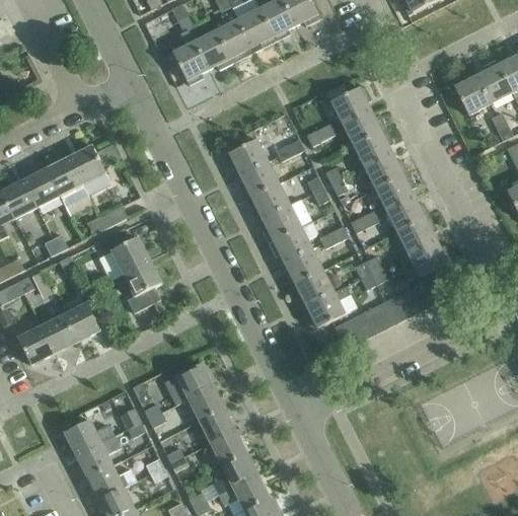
[(145,0),(150,10),(162,4),(160,0),(145,0)]
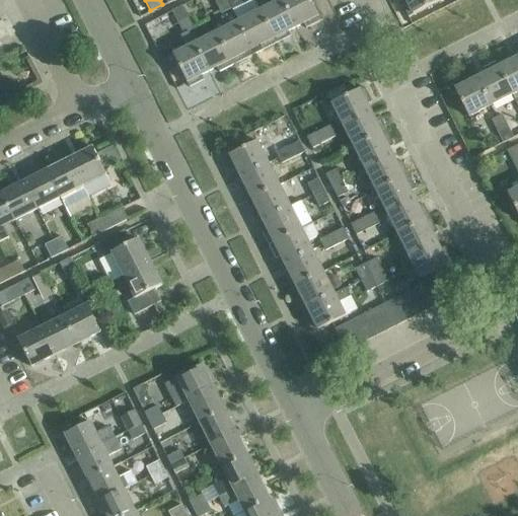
[(214,0),(220,12),(231,6),(227,0),(214,0)]
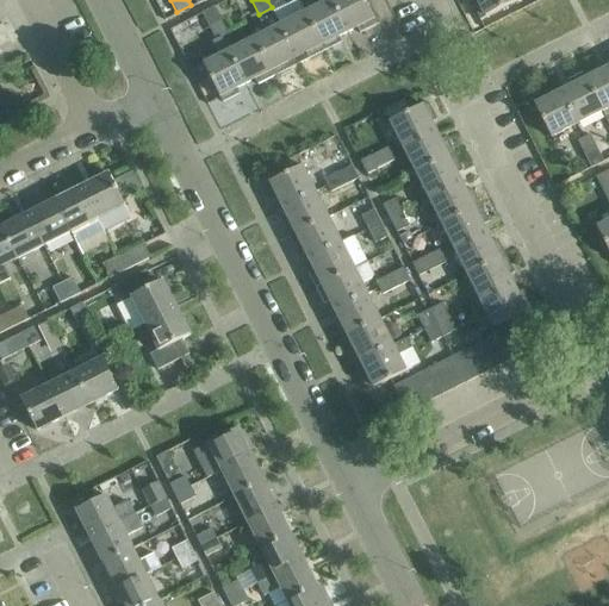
[(324,48),(305,11),(299,0),(287,0),(272,8),(279,23),(296,56),(304,51),(308,57),(324,48)]
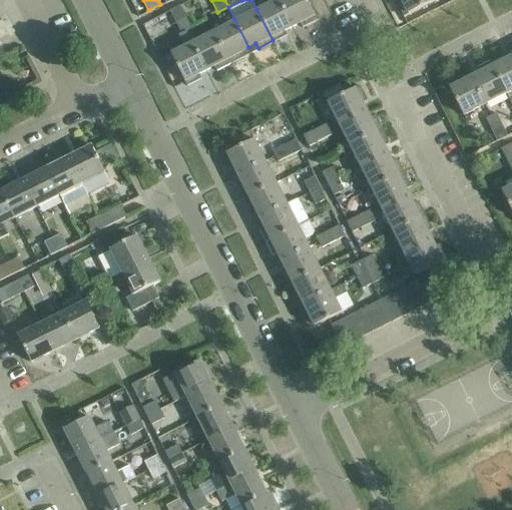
[(274,0),(257,9),(273,40),(287,33),(284,29),(292,25),(279,0),(274,0)]
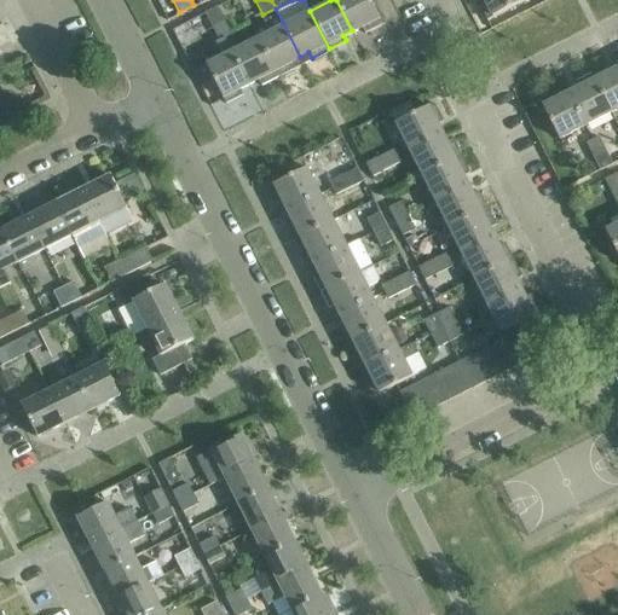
[(336,0),(352,30),(361,25),(364,32),(381,22),(370,0),(336,0)]
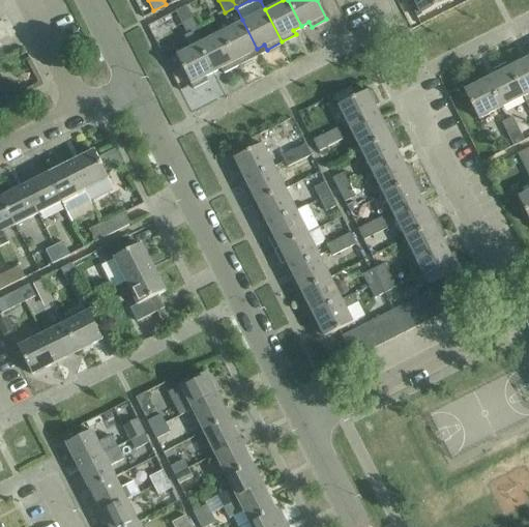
[(408,0),(416,16),(446,0),(408,0)]
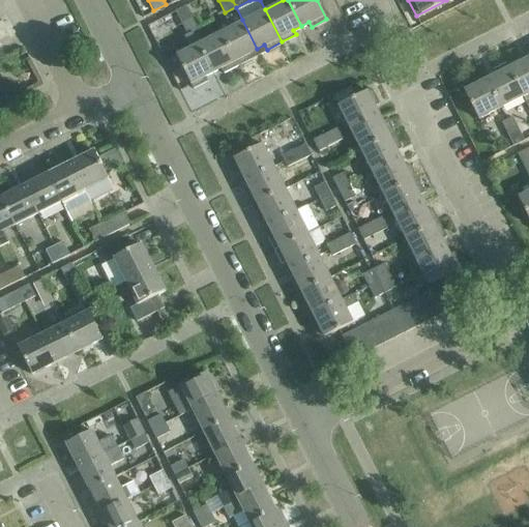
[(174,9),(180,21),(192,16),(185,4),(174,9)]
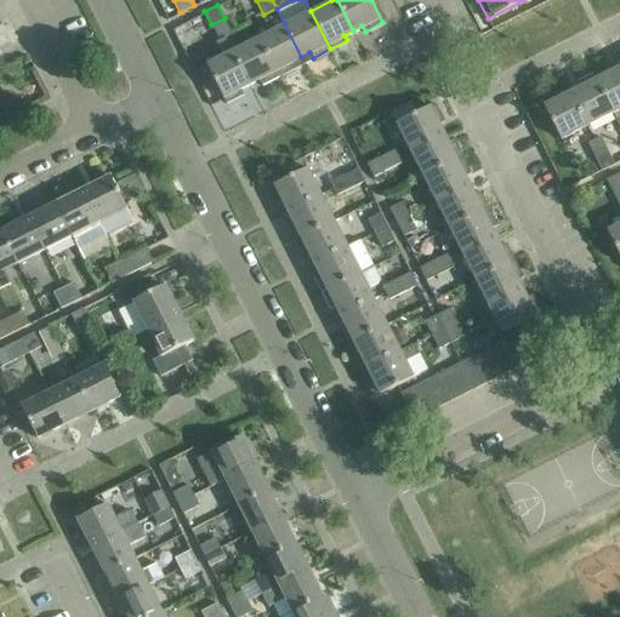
[(225,18),(211,24),(219,39),(231,33),(225,18)]
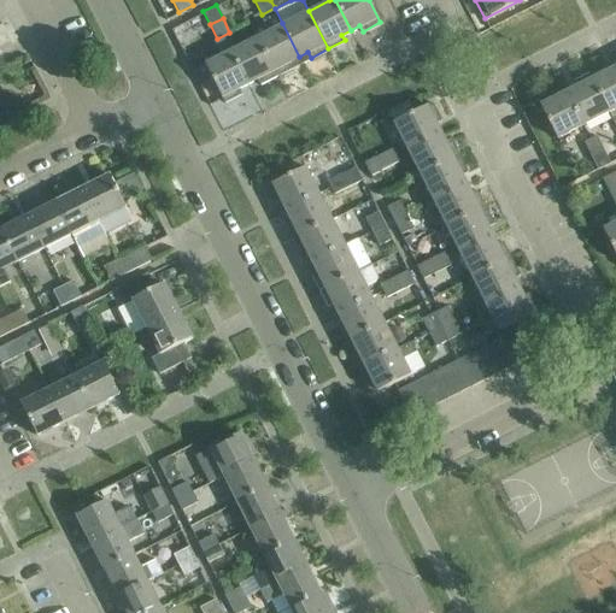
[(282,23),(257,36),(276,75),(293,66),(291,60),(299,57),(282,23)]
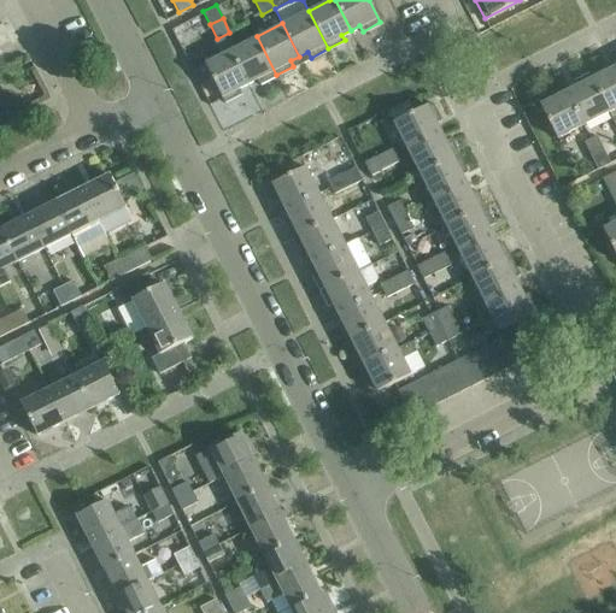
[(257,36),(230,49),(247,82),(257,78),(259,83),(276,75),(257,36)]
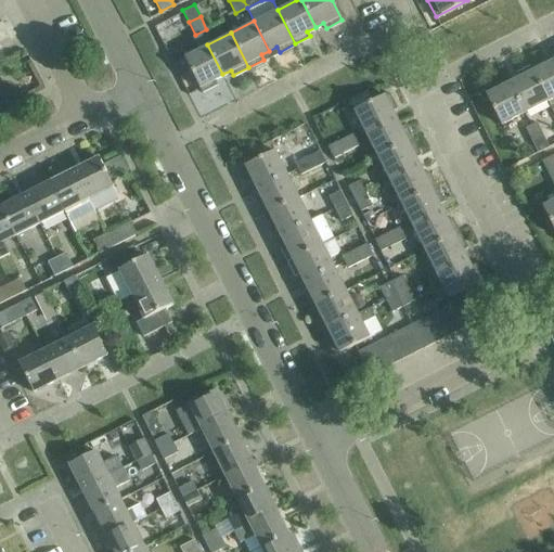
[(222,74),(207,45),(184,56),(202,91),(217,84),(215,78),(222,74)]
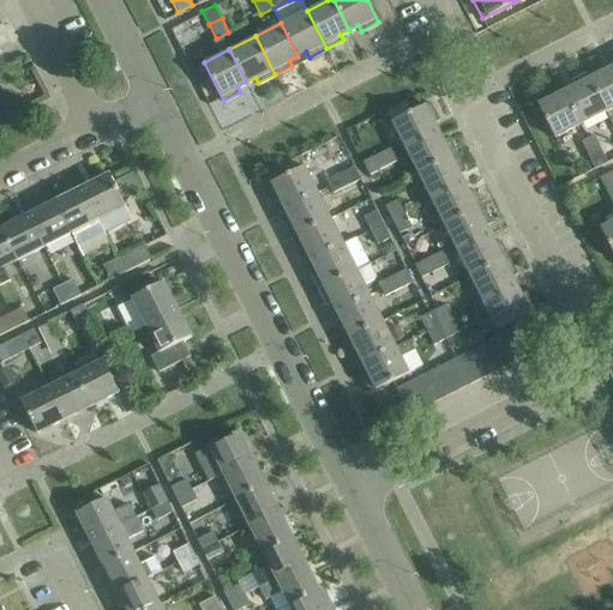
[(606,110),(612,106),(612,65),(606,68),(602,64),(587,72),(606,110)]
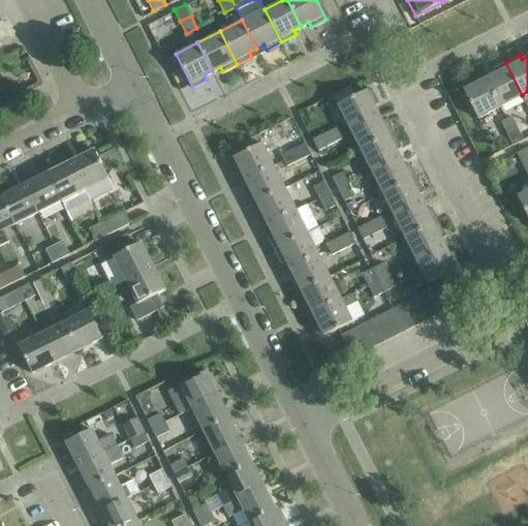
[(493,73),(485,78),(499,105),(522,95),(505,62),(491,69),(493,73)]
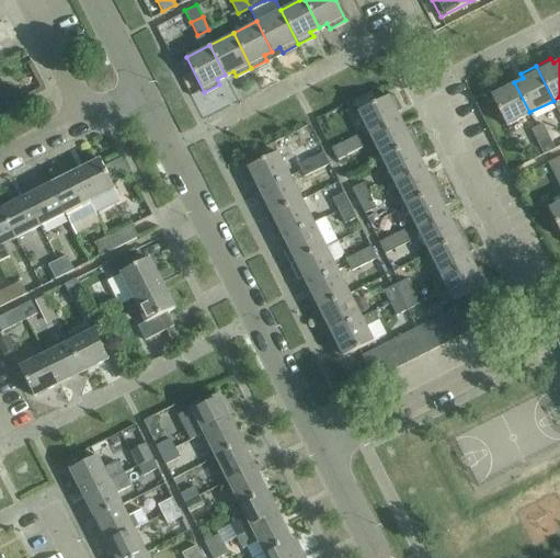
[(529,112),(514,82),(506,87),(504,81),(488,90),(505,124),(529,112)]
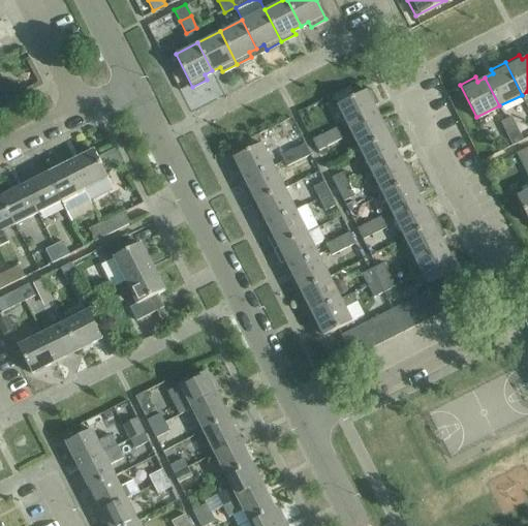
[(337,103),(349,126),(377,113),(373,104),(378,102),(370,87),(337,103)]
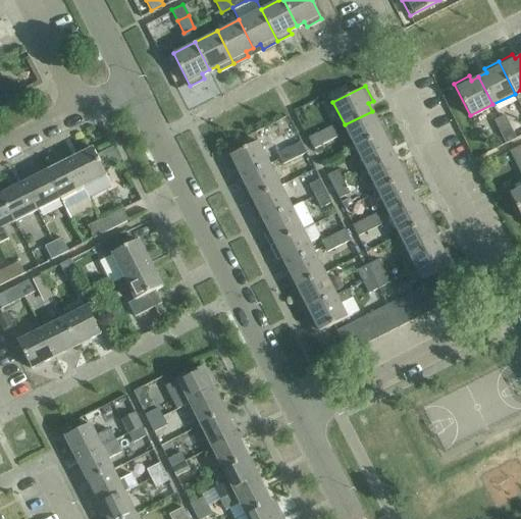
[(345,124),(355,147),(387,131),(380,116),(375,118),(372,111),(345,124)]
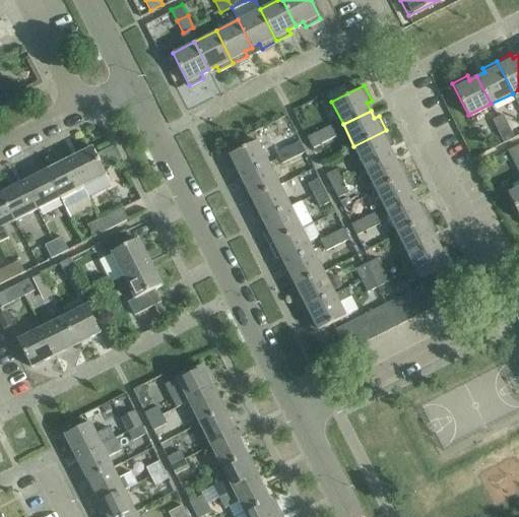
[(492,119),(497,130),(508,125),(502,113),(492,119)]
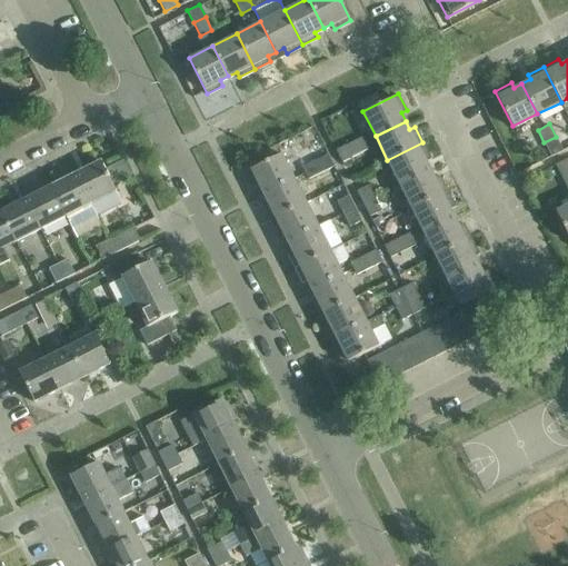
[(360,136),(348,142),(354,155),(367,148),(360,136)]
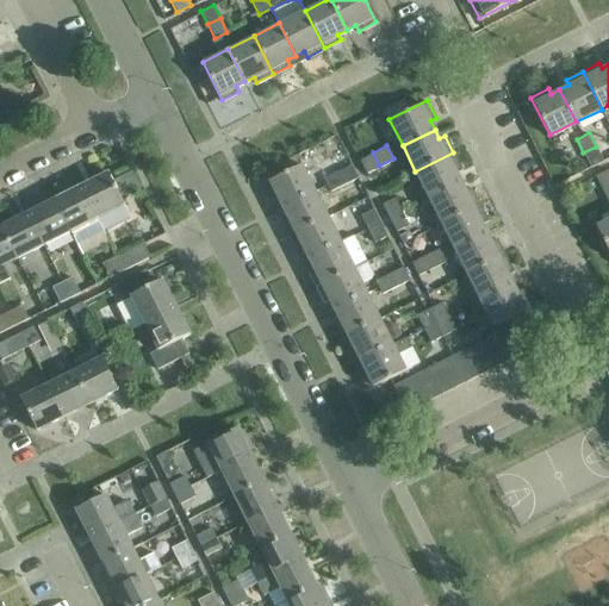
[(596,147),(583,152),(590,166),(602,160),(596,147)]
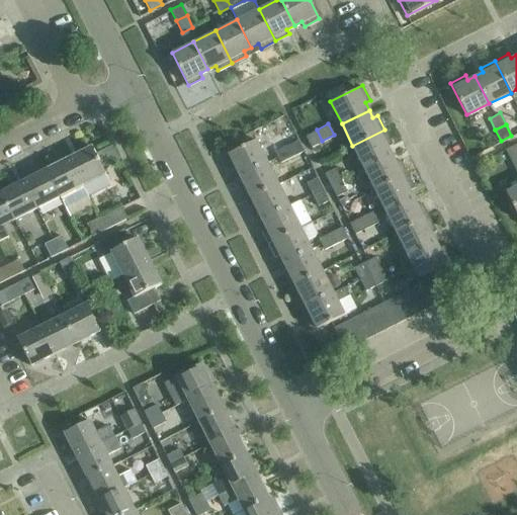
[(322,141),(317,130),(306,136),(311,146),(322,141)]
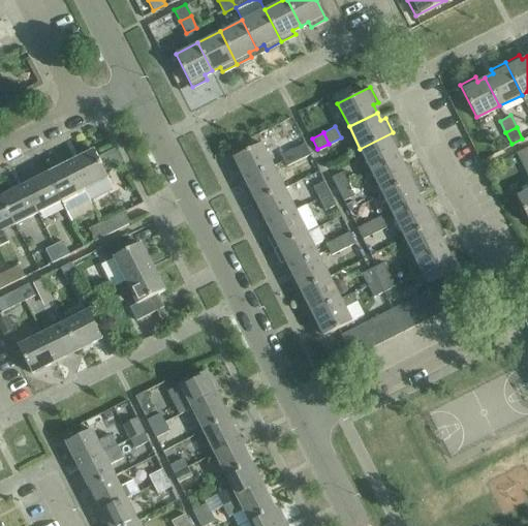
[(360,149),(371,171),(399,156),(396,149),(400,147),(393,132),(360,149)]
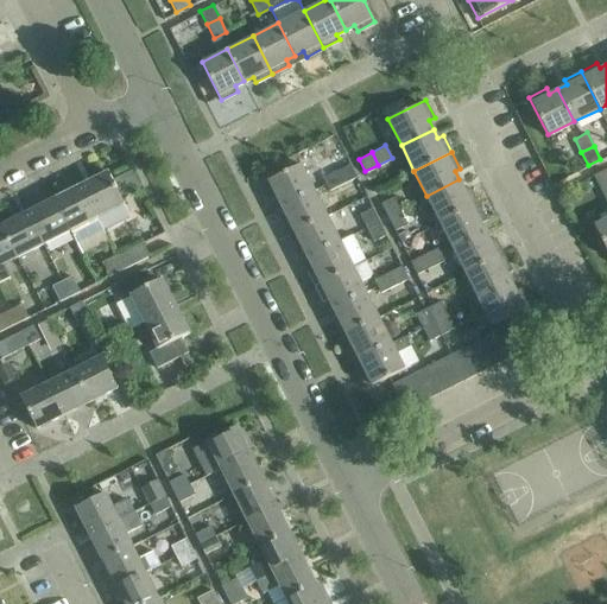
[(277,197),(280,205),(314,190),(299,164),(263,183),(271,199),(277,197)]
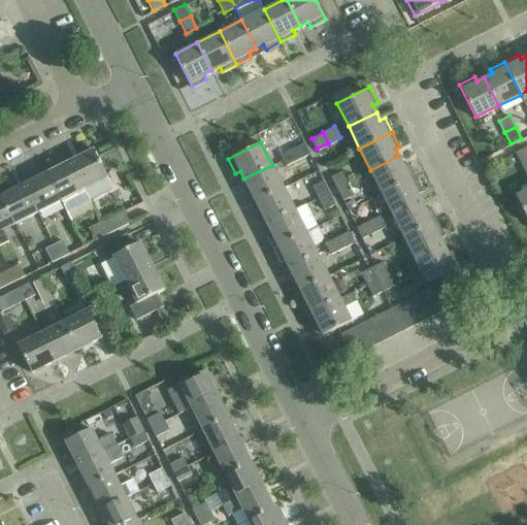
[(303,142),(292,148),(297,159),(308,153),(303,142)]
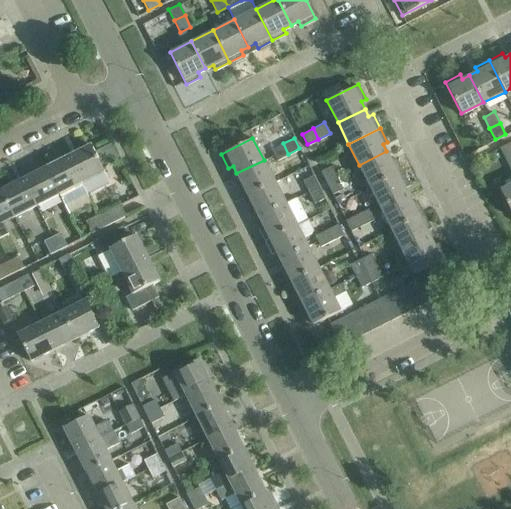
[(499,147),(504,158),(510,170),(510,169),(510,145),(509,142),(499,147)]
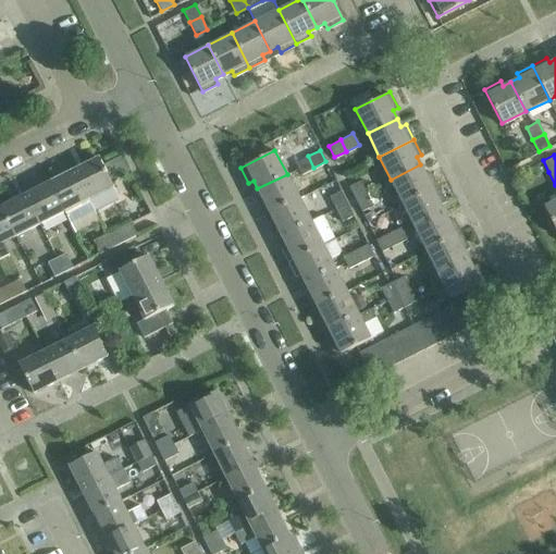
[(313,168),(308,156),(295,162),(301,174),(313,168)]
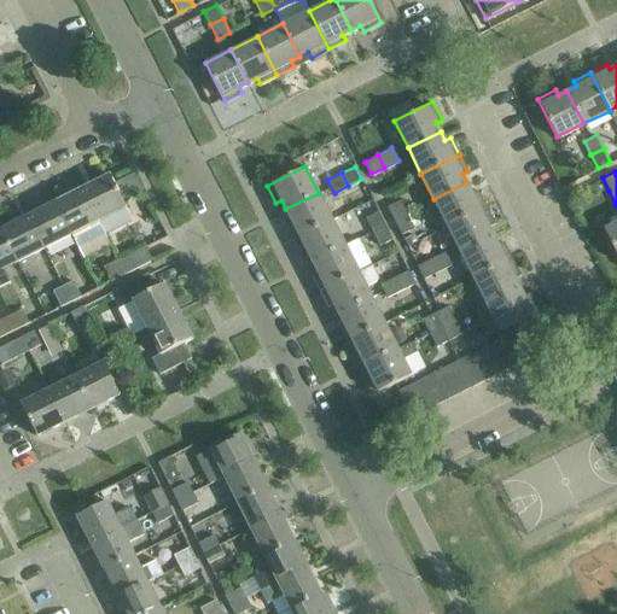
[(110,175),(82,188),(98,221),(126,206),(110,175)]
